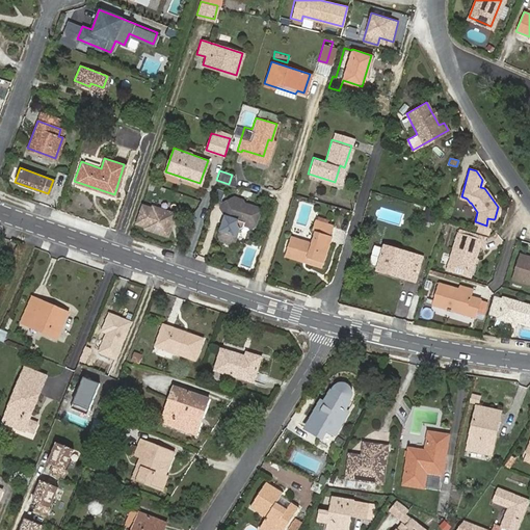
[(259,207),(243,202),(241,199),(233,195),(220,203),(219,206),(223,215),(217,234),(220,239),(229,242),(234,239),(237,228),(235,222),(236,219),(254,224),(259,207)]
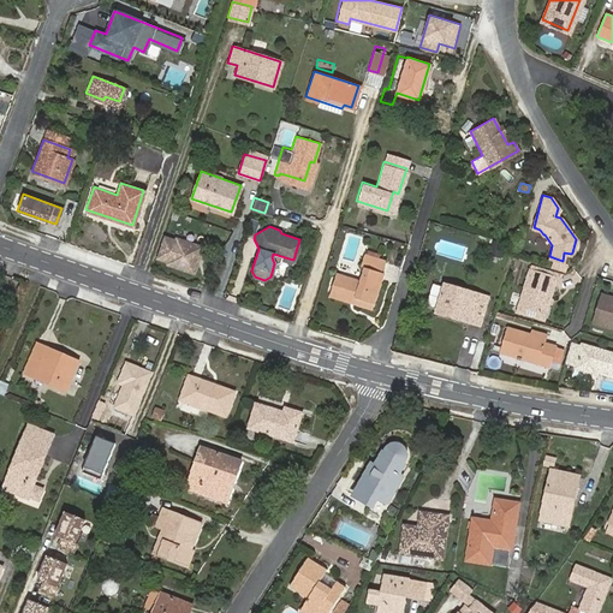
[(174,238),(162,234),(155,259),(165,262),(164,266),(194,275),(203,245),(174,236),(174,238)]
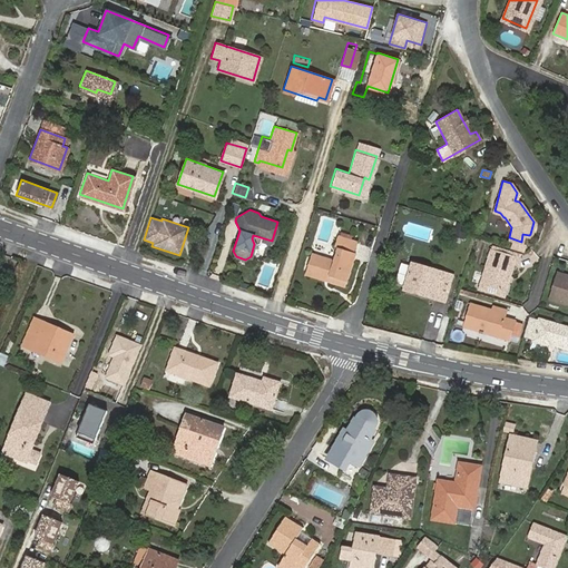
[(461,236),(464,223),(456,221),(451,234),(461,236)]
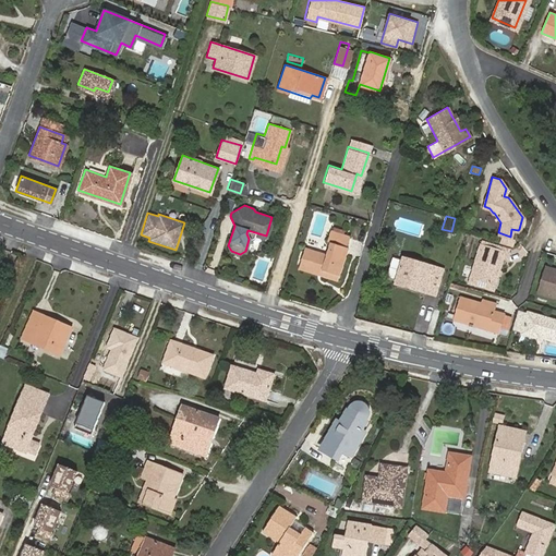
[(321,269),(337,274),(349,236),(330,230),(327,240),(329,241),(326,253),(304,246),(298,267),(319,274),(321,269)]
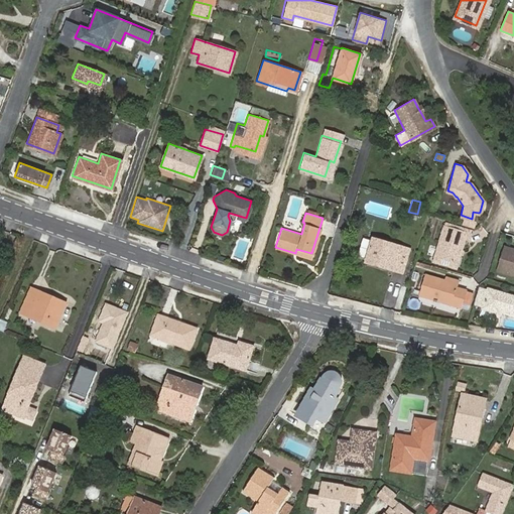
[(470,240),(471,232),(442,224),(433,255),(457,262),(464,239),(470,240)]
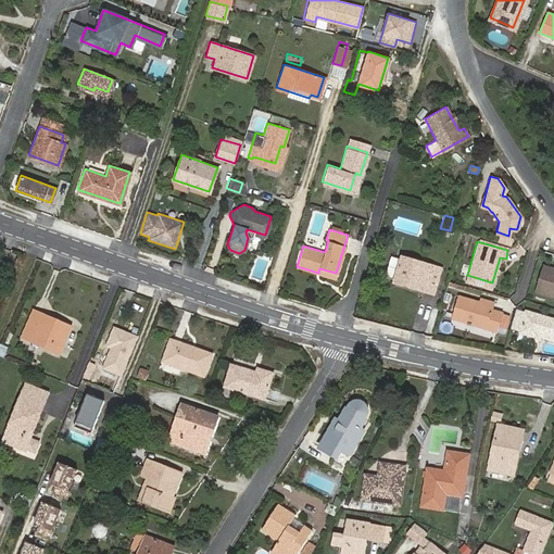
[(433,287),(440,267),(400,255),(392,280),(408,285),(410,280),(433,287)]
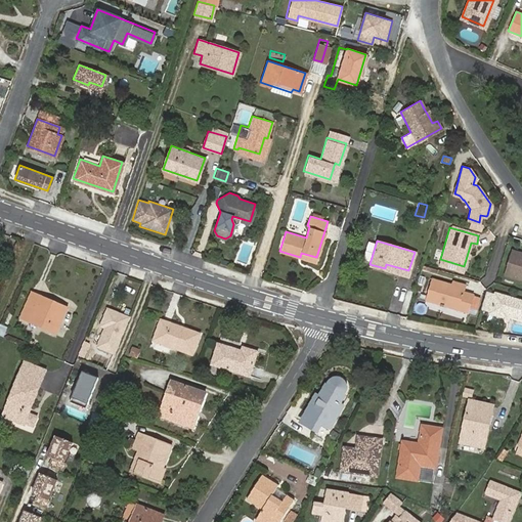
[(521,252),(510,249),(503,273),(521,278),(521,252)]
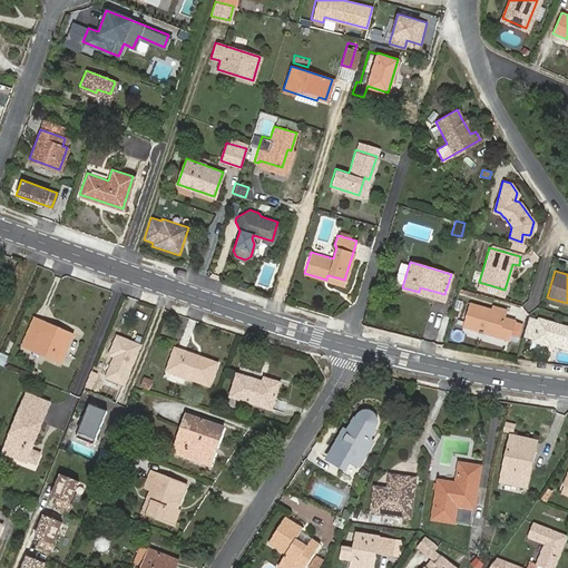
[(508,339),(515,319),(489,312),(490,307),(468,302),(461,324),(508,339)]
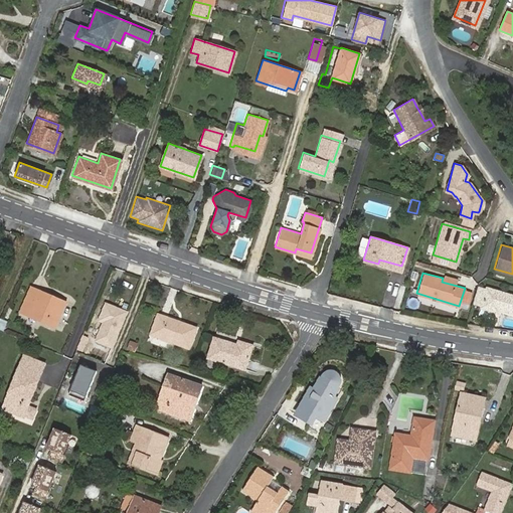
[(57,298),(56,301),(37,293),(39,290),(29,286),(19,311),(53,326),(64,301),(57,298)]
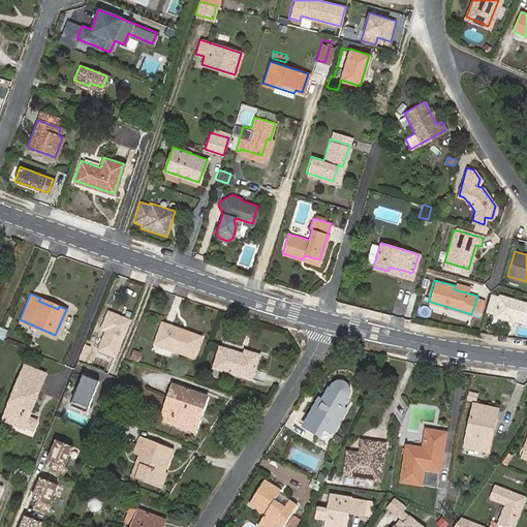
[(526,320),(526,302),(497,293),(491,314),(512,320),(513,316),(526,320)]
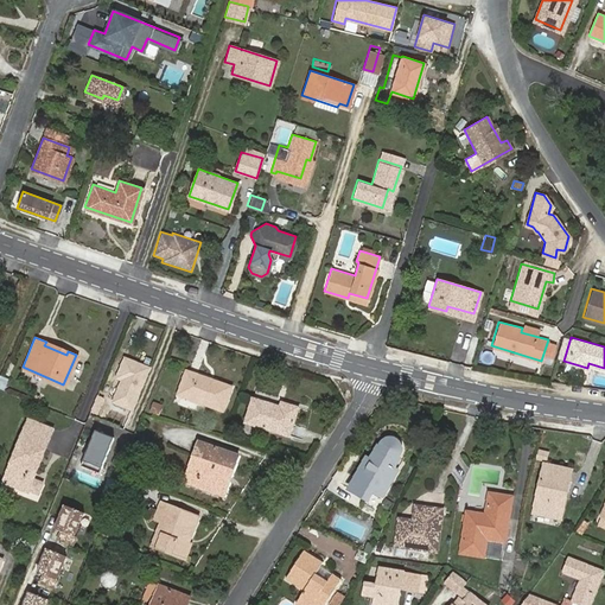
[(129,407),(147,367),(123,357),(115,376),(121,379),(113,400),(129,407)]
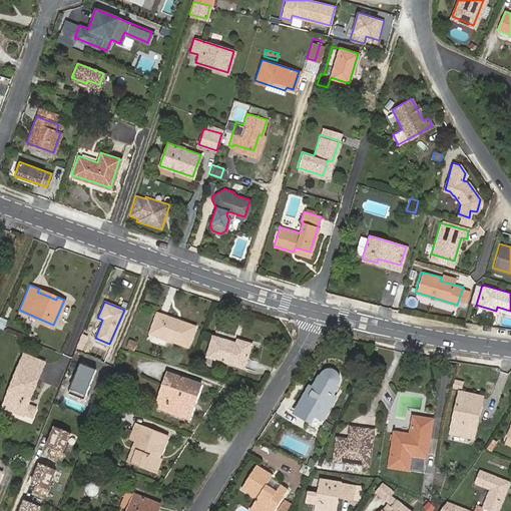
[(186,346),(193,326),(156,312),(149,332),(186,346)]
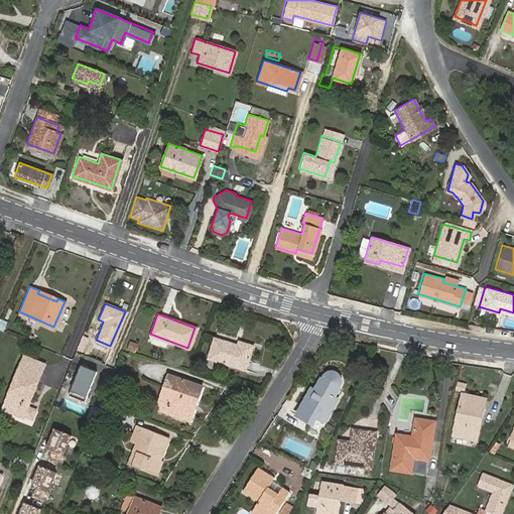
[(244,369),(252,345),(238,341),(237,345),(214,338),(208,357),(244,369)]
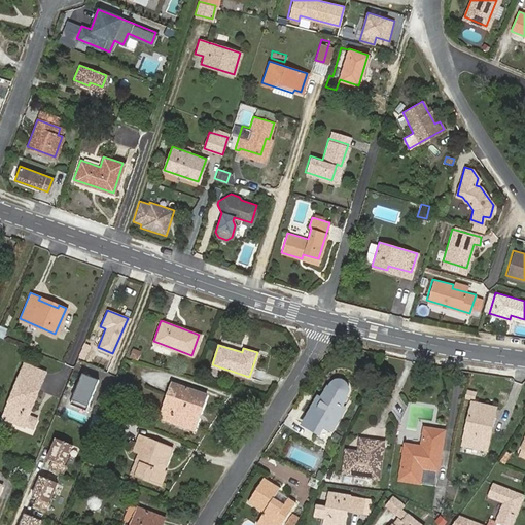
[(131,348),(129,356),(136,358),(138,350),(131,348)]
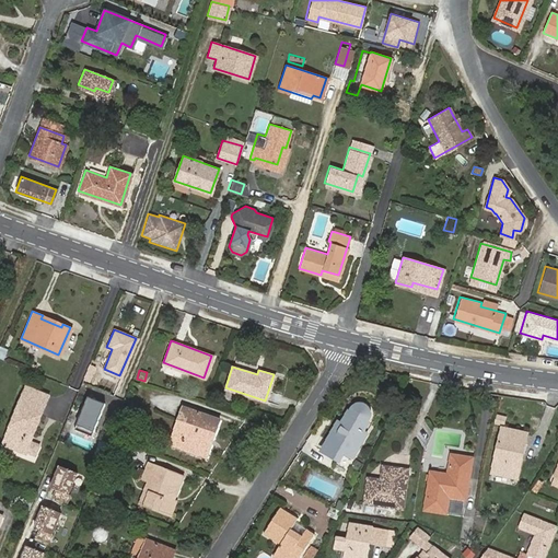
[(28,440),(47,395),(25,385),(2,442),(24,451),(24,450),(33,453),(37,443),(28,440)]
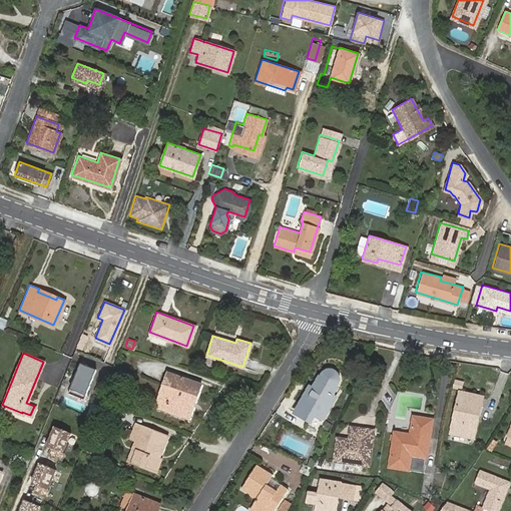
[(88,394),(98,367),(80,361),(70,387),(88,394)]
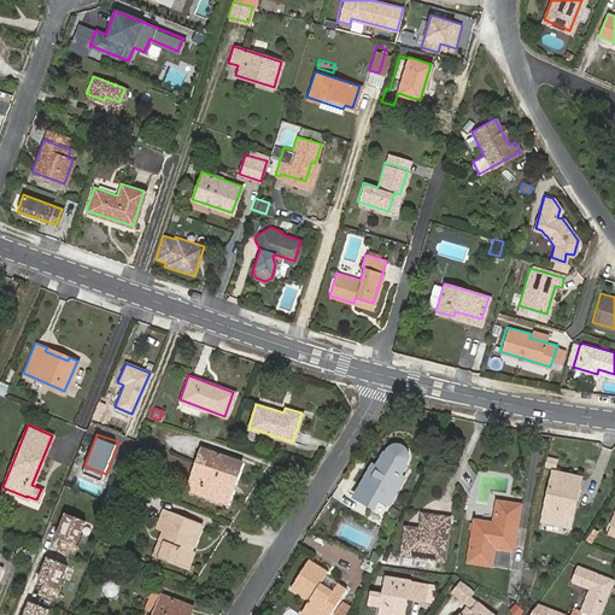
[(398,474),(404,464),(402,463),(405,454),(400,446),(391,445),(384,452),(382,452),(375,466),(378,467),(368,484),(362,480),(353,496),(372,507),(378,496),(387,502),(402,476),(398,474)]
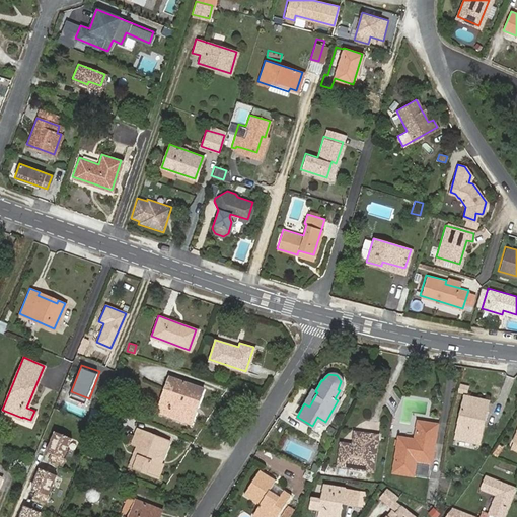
[(191,418),(202,387),(168,376),(164,389),(170,391),(166,403),(172,405),(168,416),(177,419),(179,414),(191,418)]
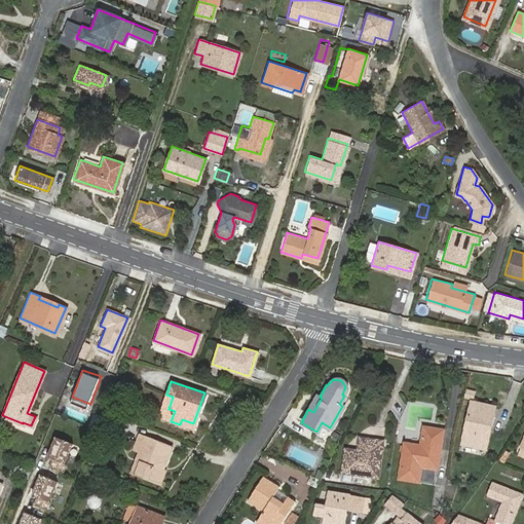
[(98,401),(104,402),(108,387),(102,385),(98,401)]
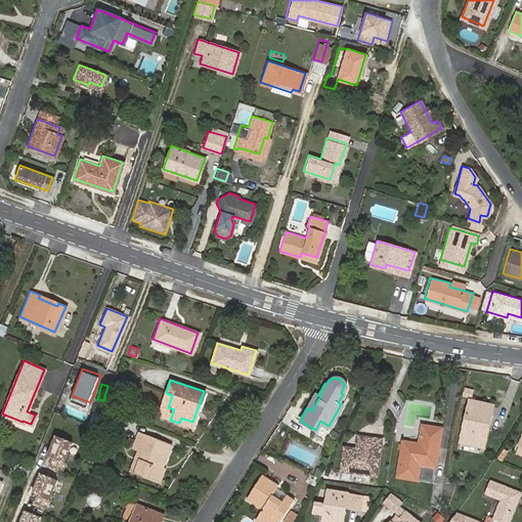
[(172,395),(166,393),(159,416),(170,420),(174,409),(168,407),(172,395)]
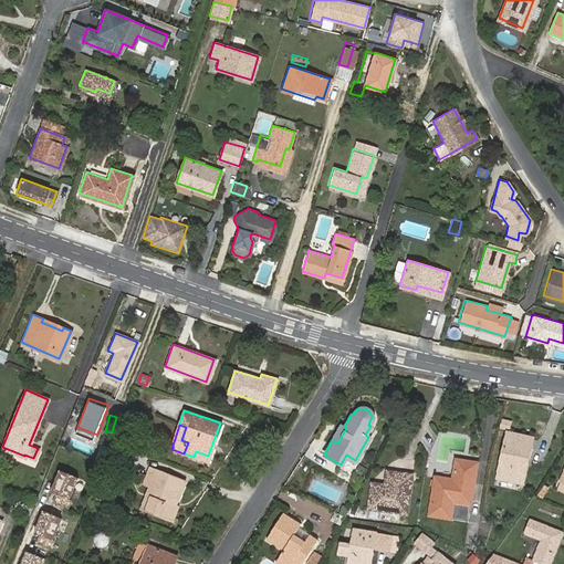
[(524,451),(526,451),(530,436),(505,430),(495,477),(517,481),(524,451)]
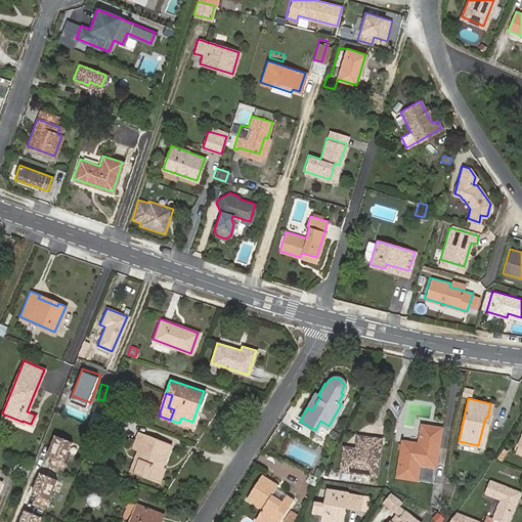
[(62,405),(57,403),(54,409),(60,411),(62,405)]
